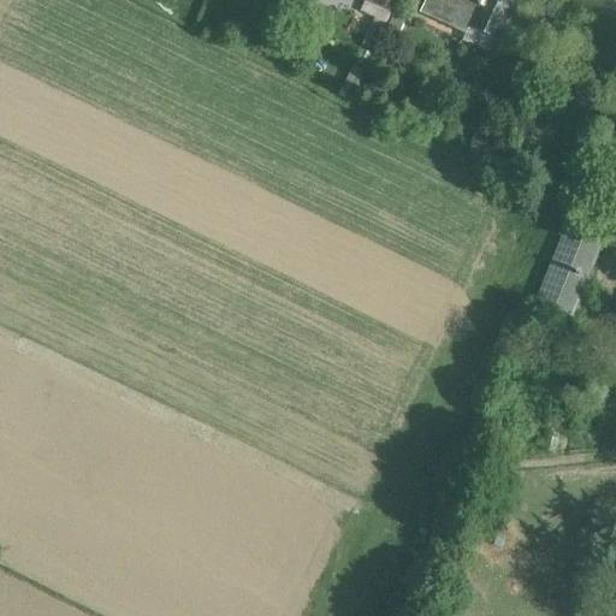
[(397,0),(362,0),(391,13),(397,0)]
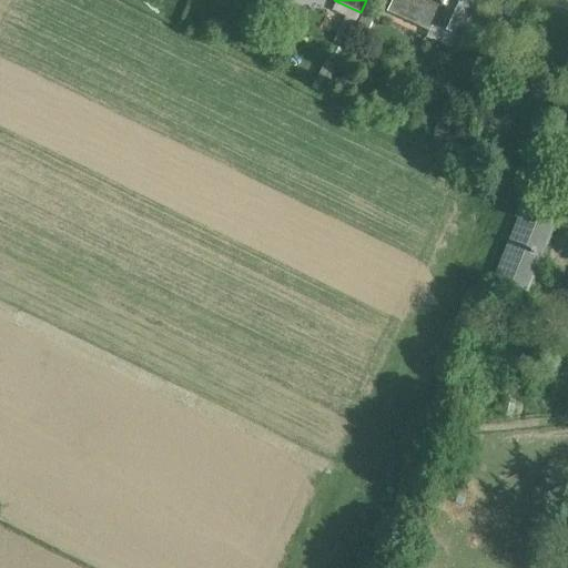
[(393,0),(388,11),(404,19),(412,0),(393,0)]
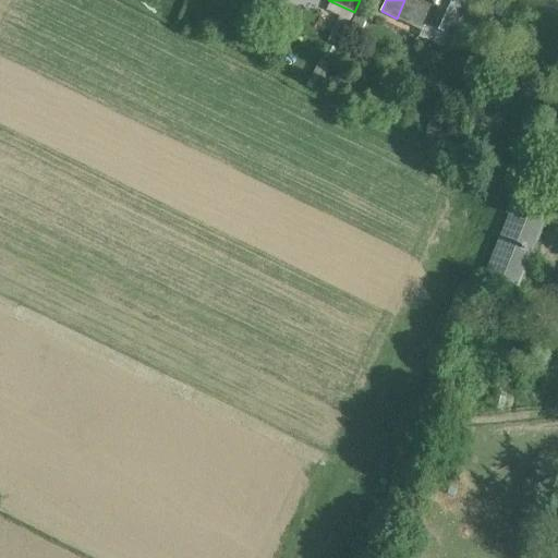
[(465,0),(404,0),(397,19),(420,28),(423,21),(451,34),(465,0)]
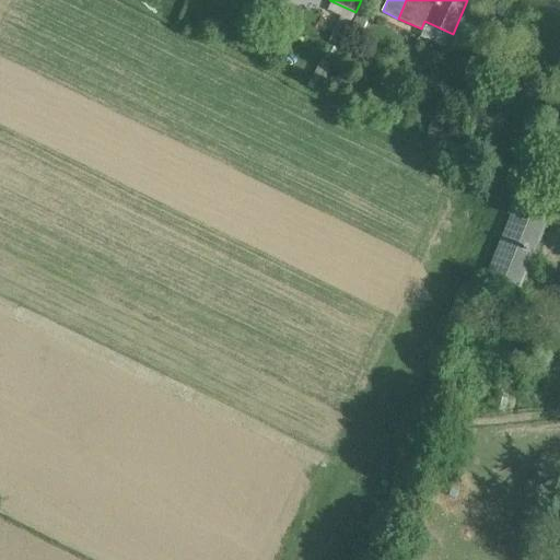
[(551,208),(518,195),(486,276),(497,280),(493,287),(503,291),(506,284),(518,289),(551,208)]
